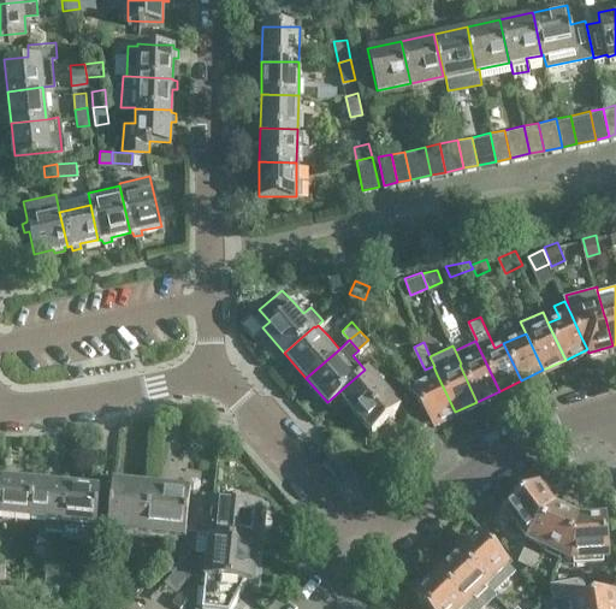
[(365,370),(338,392),(371,430),(401,403),(368,366),(365,370)]
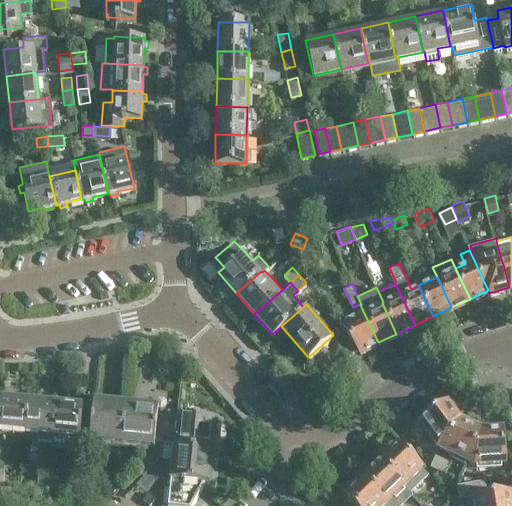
[(363,311),(340,322),(344,328),(356,346),(357,346),(360,351),(378,342),(363,311)]
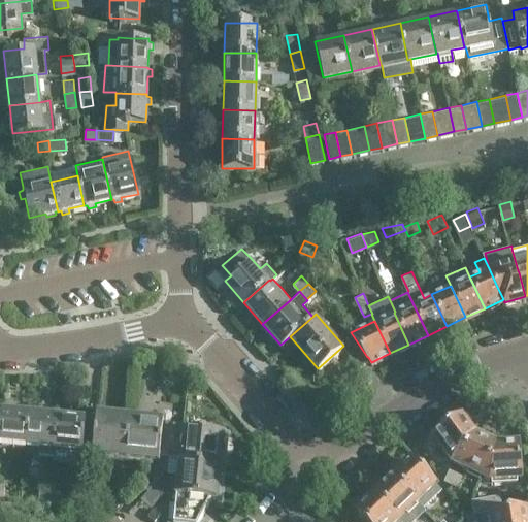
[(355,338),(344,347),(357,365),(367,357),(355,338)]
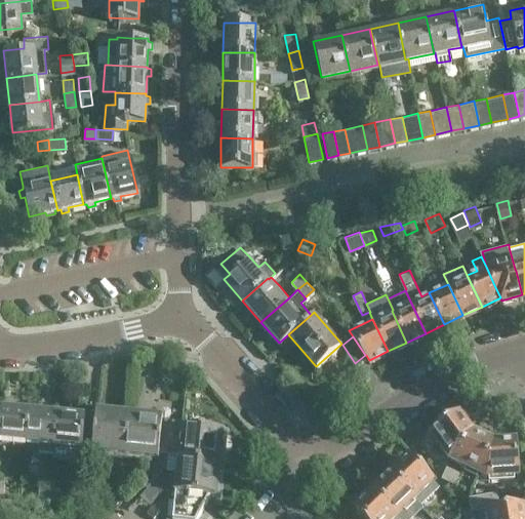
[(1,403),(0,410),(0,438),(25,441),(29,406),(1,403)]
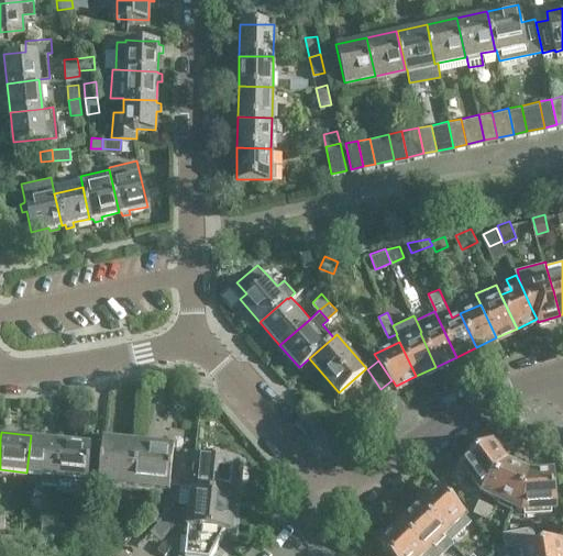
[(31,435),(26,473),(43,474),(42,481),(56,481),(61,438),(31,435)]
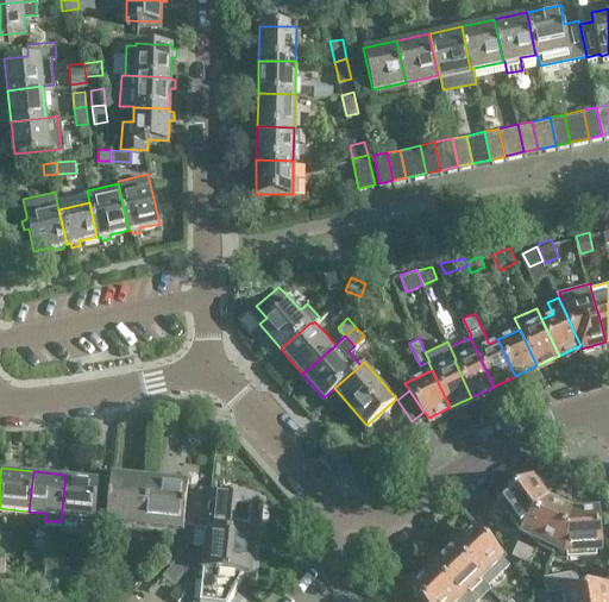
[(110,482),(106,510),(105,521),(143,525),(148,476),(111,472),(110,482)]
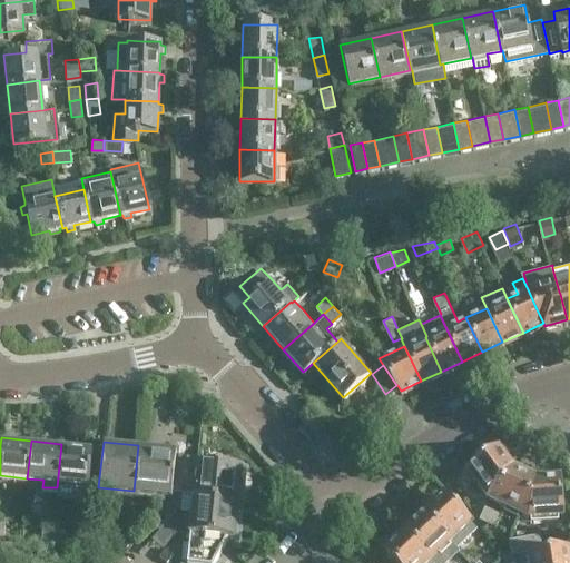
[(57,487),(56,493),(86,496),(88,476),(99,477),(102,451),(91,450),(91,447),(61,444),(57,487)]
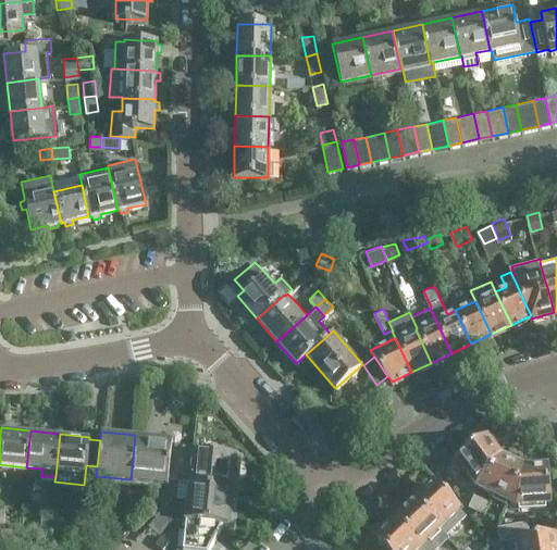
[(135,435),(131,479),(159,483),(157,491),(150,491),(148,508),(156,514),(178,488),(180,477),(187,478),(189,452),(169,450),(170,438),(135,435)]
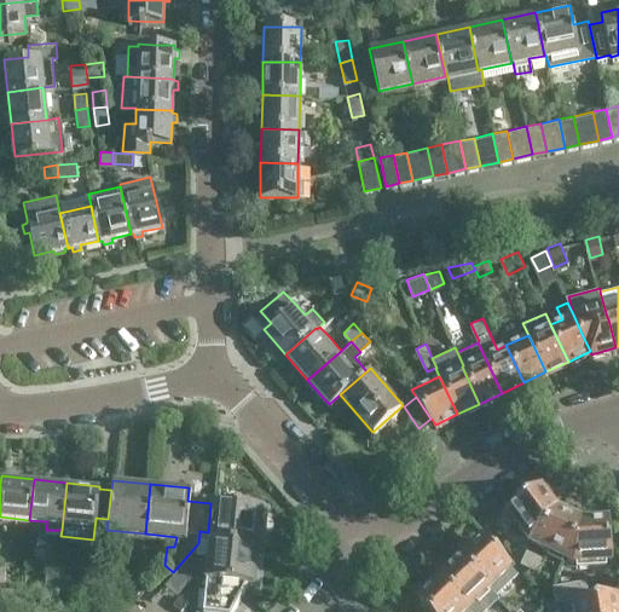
[(556,506),(542,485),(508,511),(530,540),(539,544),(556,506)]
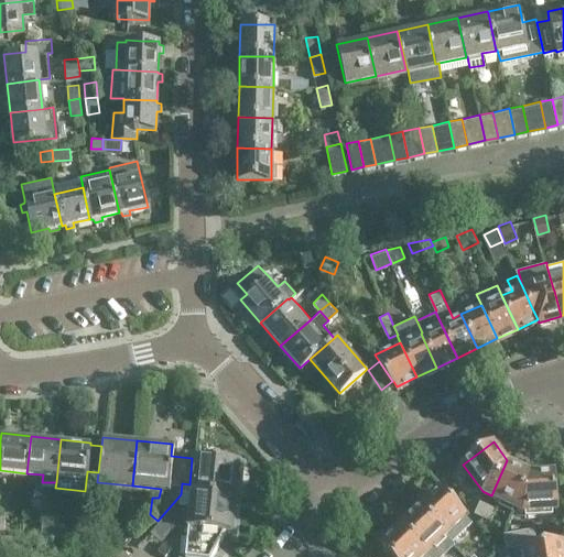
[(193,455),(192,458),(190,484),(188,490),(234,494),(238,459),(193,455)]
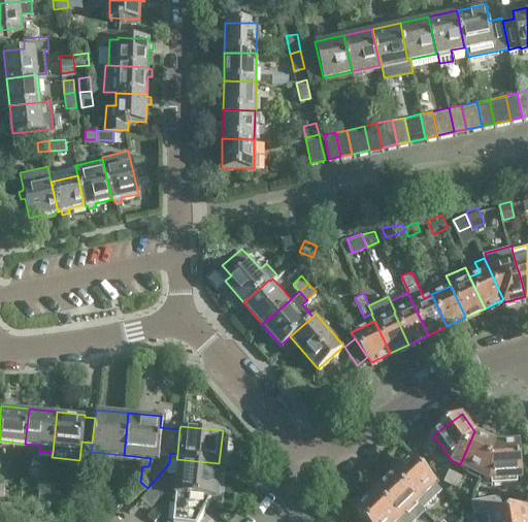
[(496,441),(474,431),(460,464),(481,474),(496,441)]
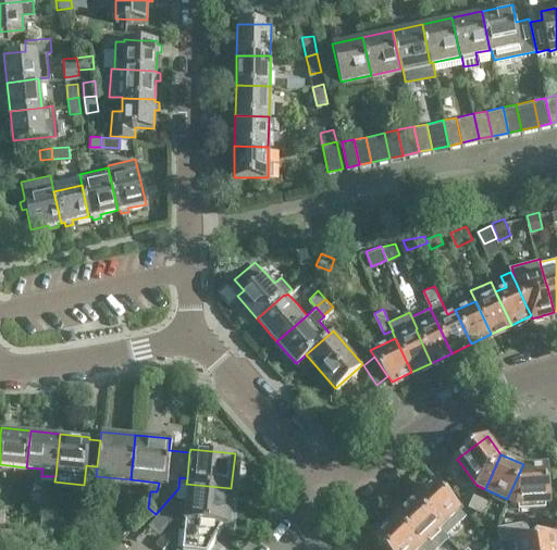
[(547,463),(523,464),(507,499),(516,502),(549,500),(547,463)]
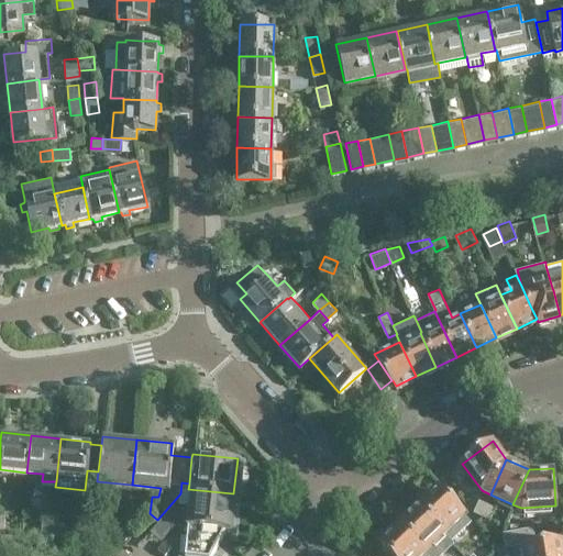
[(427,497),(418,504),(444,532),(451,538),(471,521),(438,486),(435,488),(433,486),(424,495),(427,497)]
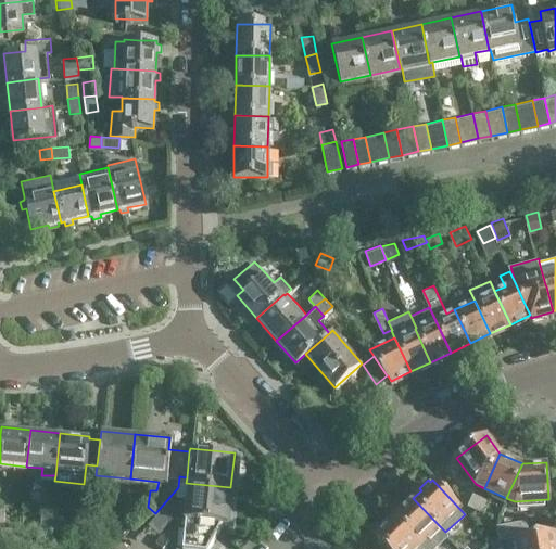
[(186,483),(182,518),(186,519),(184,547),(204,548),(206,548),(222,522),(227,522),(230,487),(186,483)]
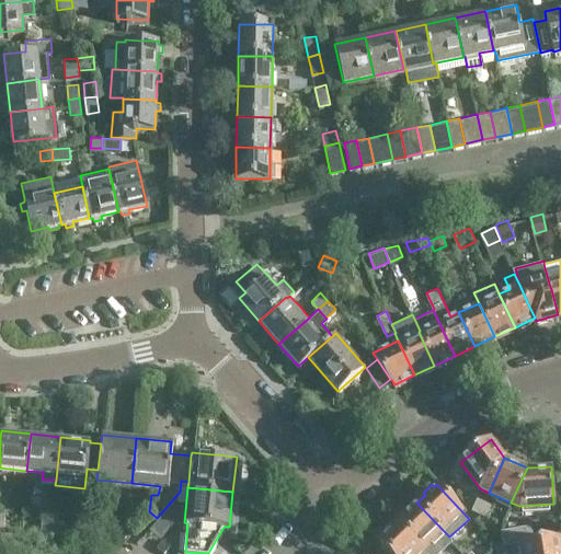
[(478,496),(472,508),(480,511),(484,499),(478,496)]
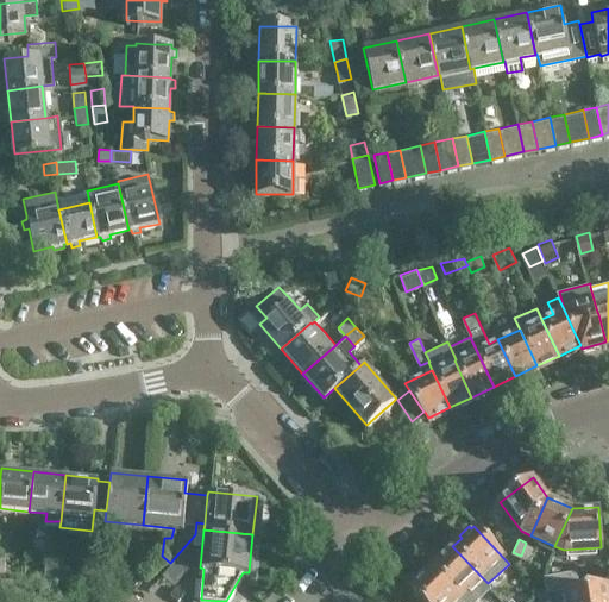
[(535,547),(526,543),(521,556),(529,559),(535,547)]
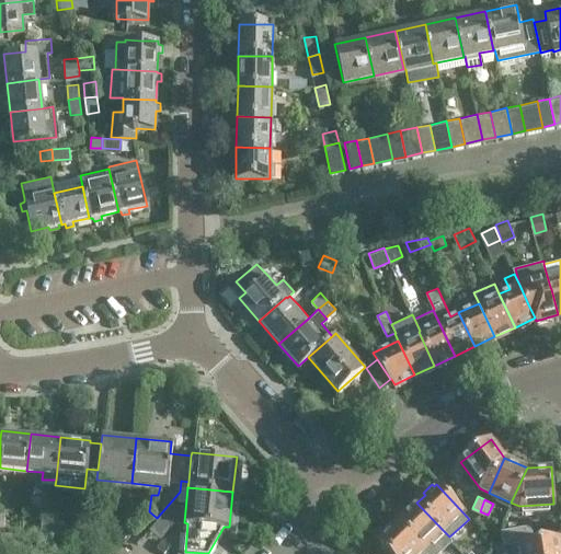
[(405,514),(398,521),(424,549),(428,553),(434,553),(450,539),(449,537),(443,530),(416,503),(415,505),(412,501),(403,510),(405,514)]
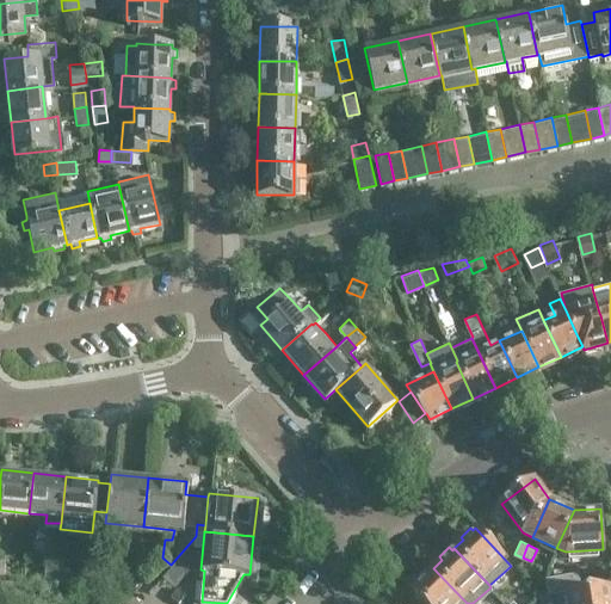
[(47,562),(44,577),(57,579),(57,564),(47,562)]
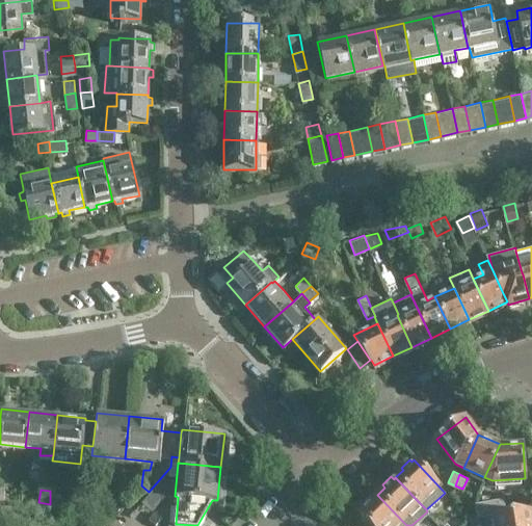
[(50,491),(50,504),(60,505),(61,492),(50,491)]
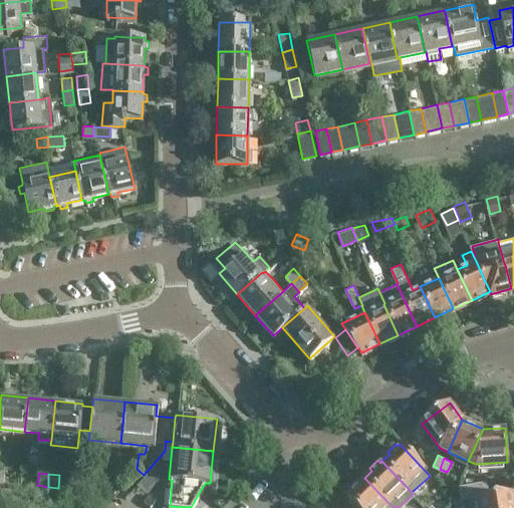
[(354,483),(346,491),(348,493),(346,495),(359,507),(393,507),(389,503),(364,478),(356,485),(354,483)]
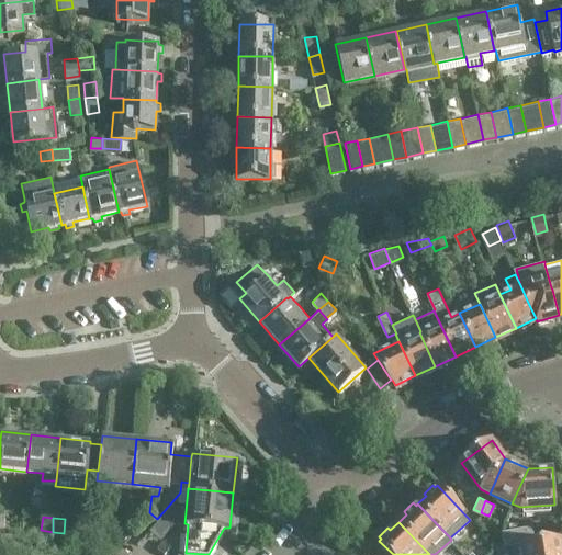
[(505,544),(535,540),(532,524),(502,530),(505,544)]
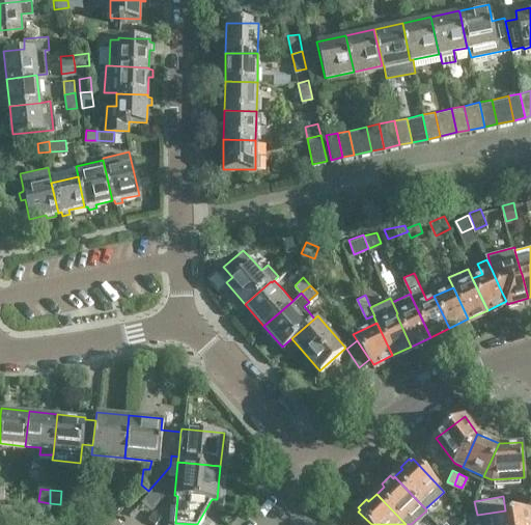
[(86,502),(84,524),(100,524),(109,515),(95,504),(86,502)]
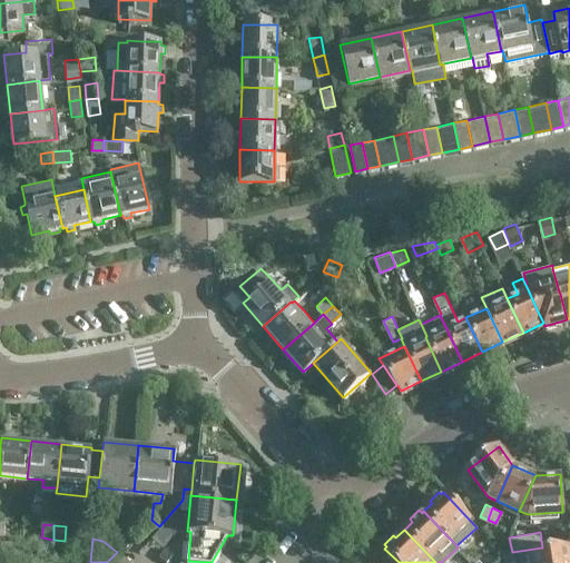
[(530,552),(531,562),(569,562),(569,561),(568,546),(530,552)]
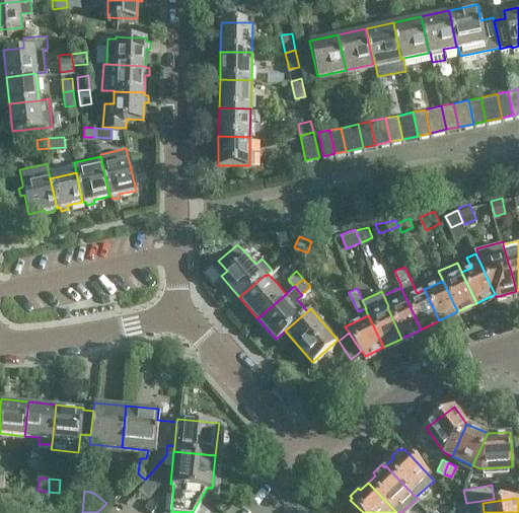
[(106,503),(97,512),(116,512),(117,511),(106,503)]
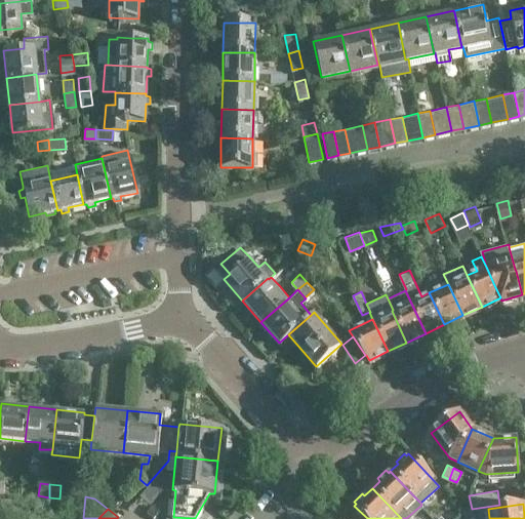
[(453,518),(454,518),(444,509),(435,518),(453,518)]
